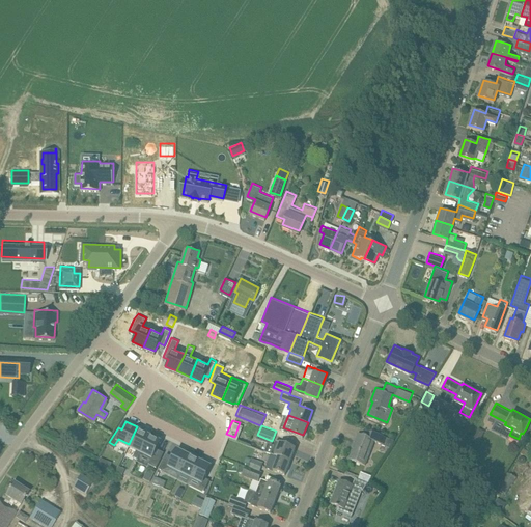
[(149,434),(137,426),(129,444),(137,447),(134,453),(138,456),(141,450),(149,434)]
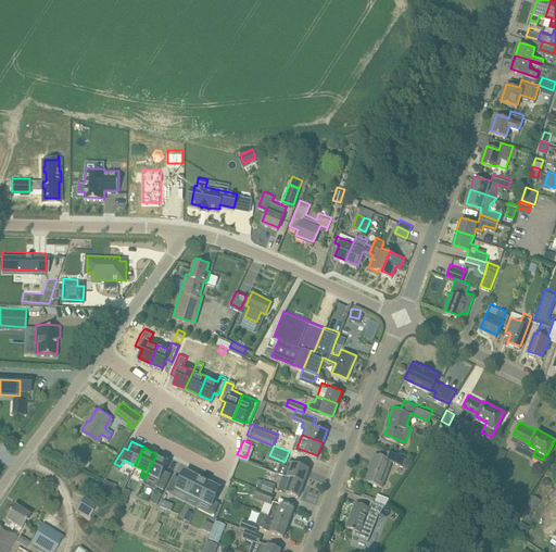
[(388,456),(375,452),(371,461),(373,461),(366,477),(382,484),(392,459),(400,462),(400,463),(408,466),(413,459),(391,450),(388,456)]
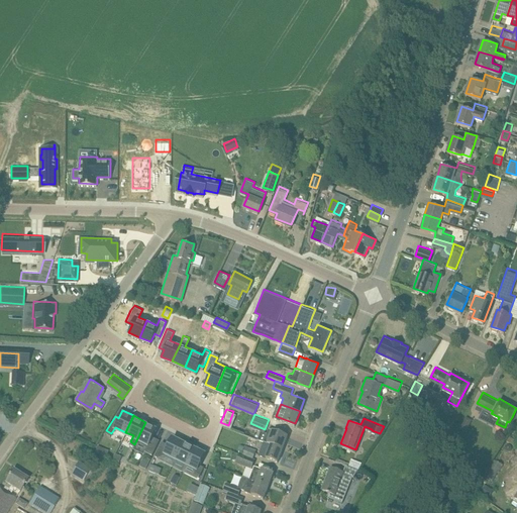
[(157,427),(145,422),(137,438),(147,443),(144,448),(152,452),(160,438),(152,434),(157,427)]
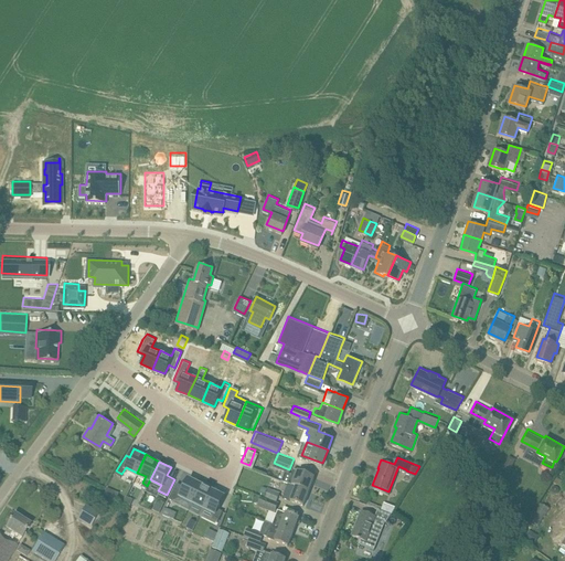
[(315,474),(294,466),(288,480),(296,483),(309,488),(315,474)]
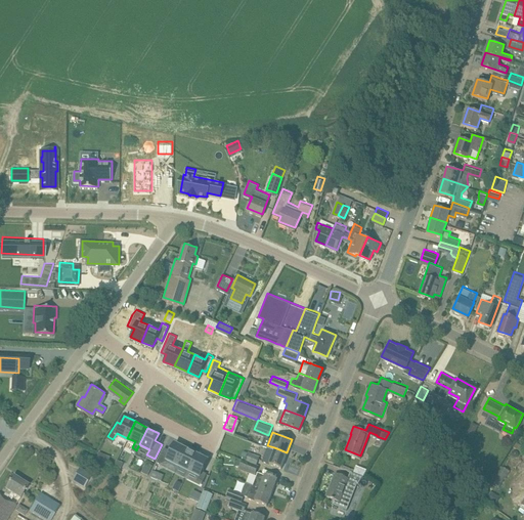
[(186,446),(175,441),(171,448),(164,445),(157,460),(160,462),(167,460),(167,458),(178,463),(186,446)]
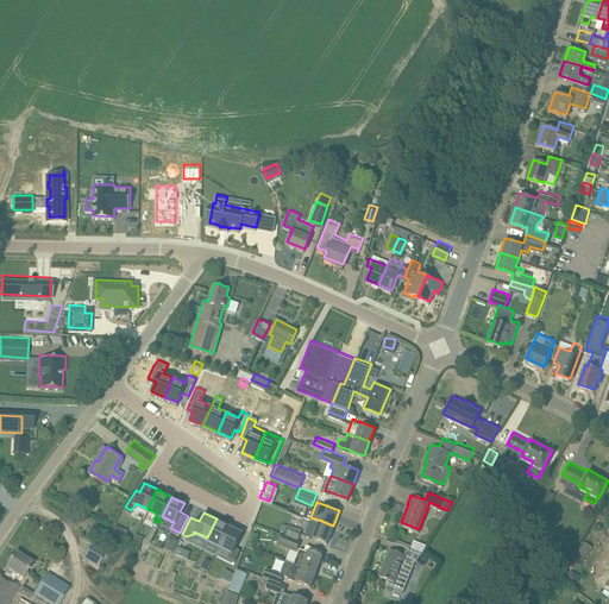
[(327,541),(333,526),(311,517),(319,521),(315,528),(307,526),(305,533),(327,541)]
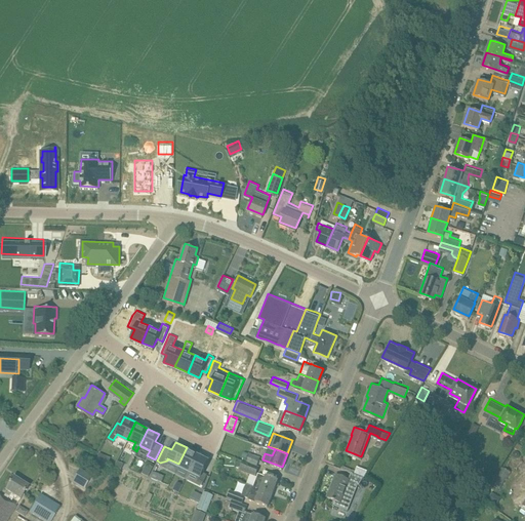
[(197,452),(187,447),(178,464),(189,470),(197,452)]
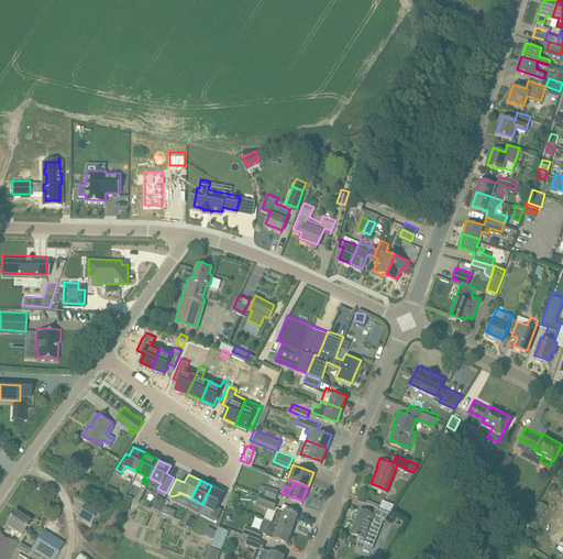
[(105,486),(103,490),(110,492),(111,490),(112,485),(107,483),(105,486)]
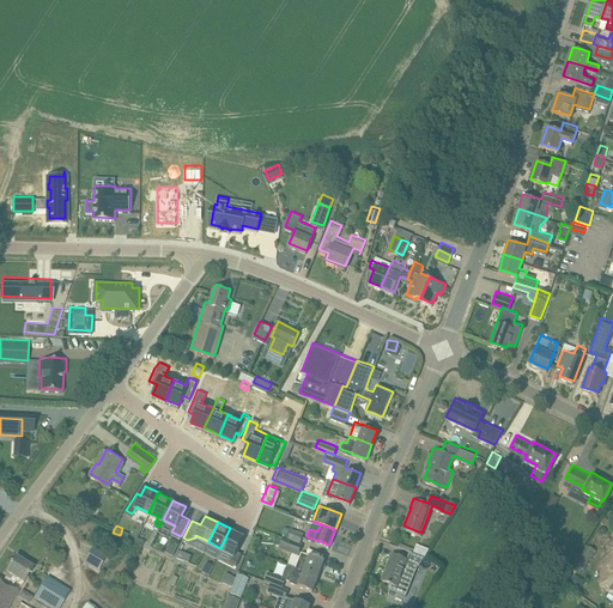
[(290,526),(287,535),(301,540),(304,530),(290,526)]
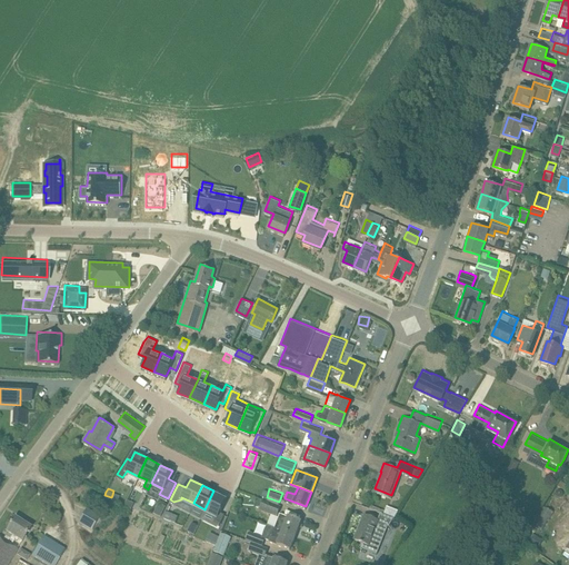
[(226,497),(213,491),(205,509),(216,515),(213,519),(219,522),(225,512),(219,509),(226,497)]
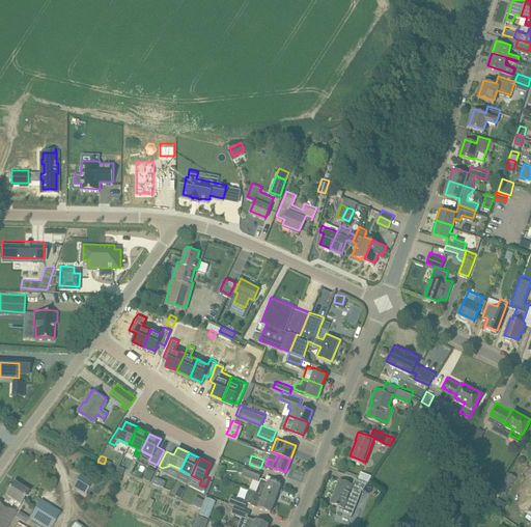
[(243,472),(258,477),(261,470),(246,464),(243,472)]
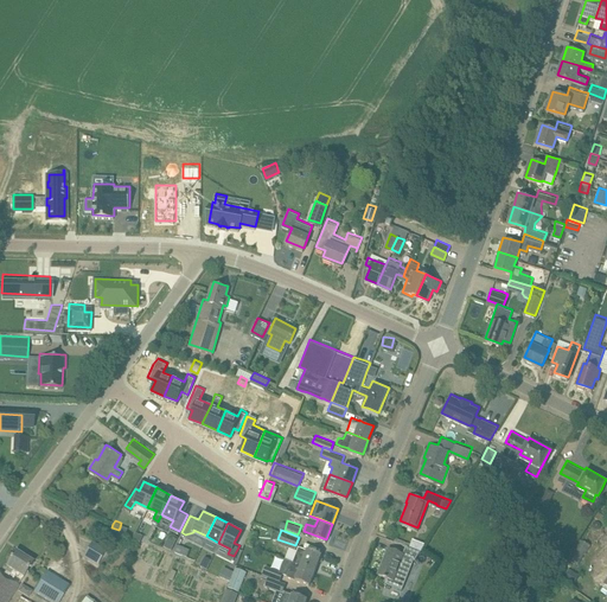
[(407,543),(409,544),(413,536),(397,530),(394,538),(407,543)]
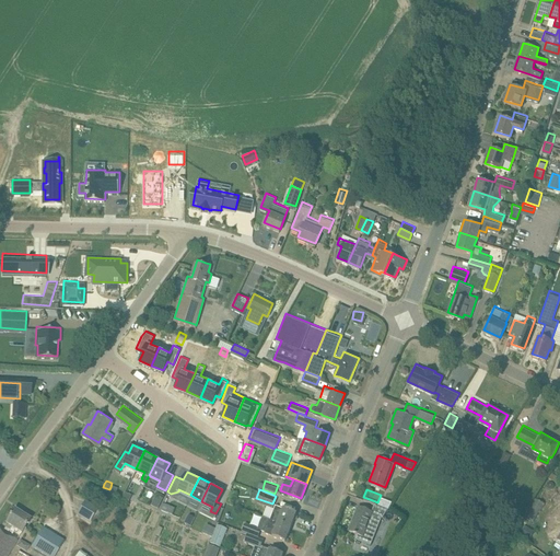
[(475,490),(465,506),(473,511),(482,496),(475,490)]
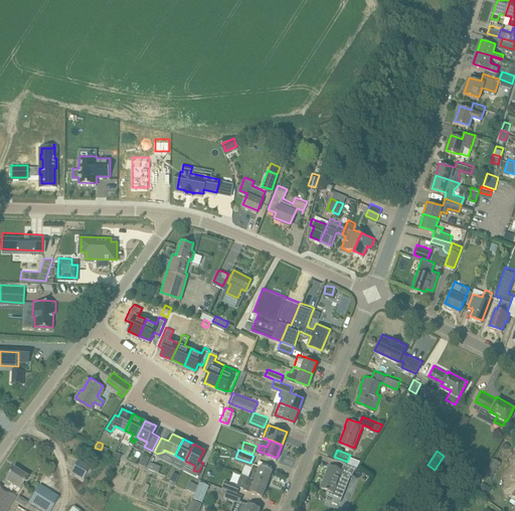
[(143,454),(139,461),(146,464),(149,457),(143,454)]
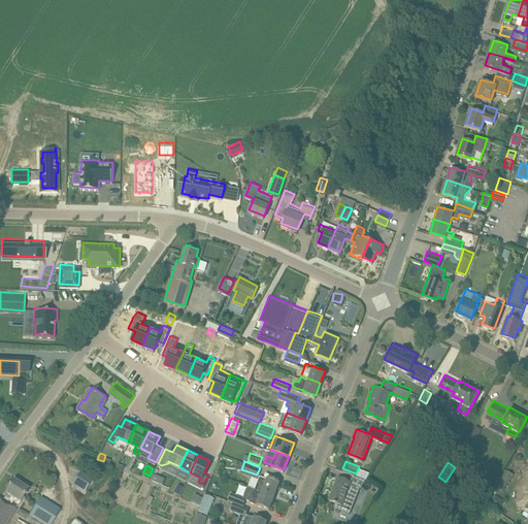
[(493,485),(501,490),(514,471),(505,466),(493,485)]
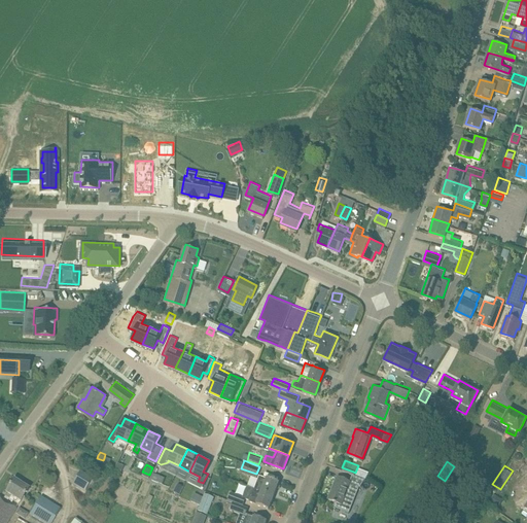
[(72,481),(85,488),(93,475),(80,467),(72,481)]
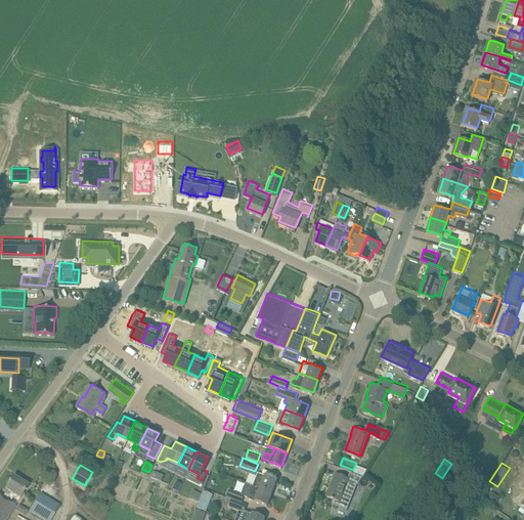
[(277,476),(268,473),(258,469),(253,482),(272,489),(277,476)]
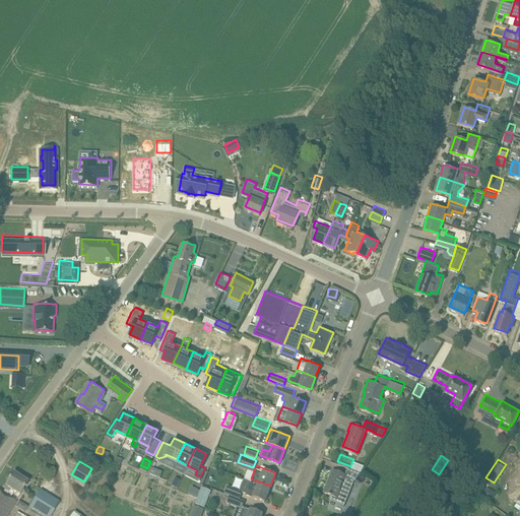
[(353,481),(360,470),(348,465),(345,472),(333,467),(325,490),(330,493),(331,494),(330,498),(344,503),(352,481),(353,481)]
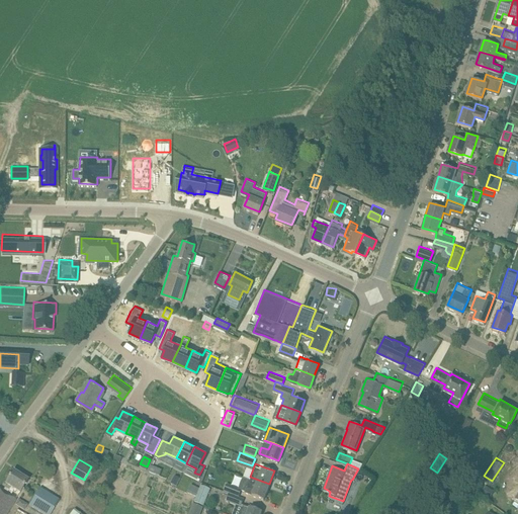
[(27,478),(22,474),(13,468),(6,481),(7,481),(3,488),(0,486),(0,513),(4,513),(16,496),(19,489),(20,490),(27,478)]
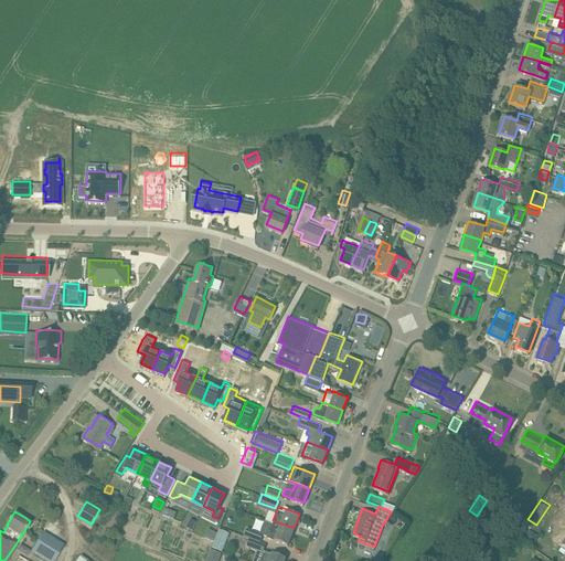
[(191,516),(187,524),(192,527),(196,519),(191,516)]
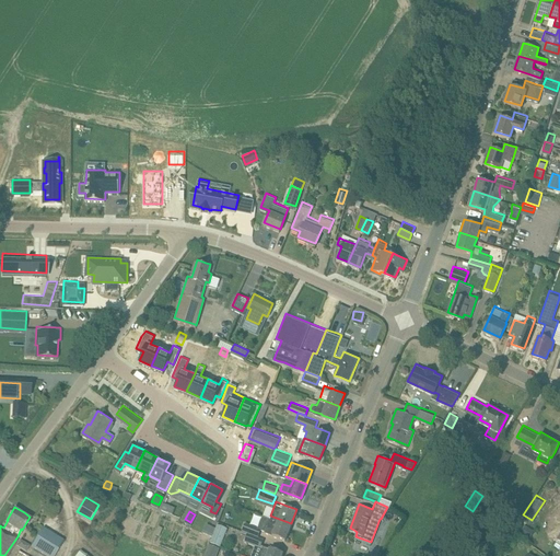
[(270,516),(263,512),(258,524),(246,519),(243,528),(248,530),(259,534),(261,526),(266,528),(265,530),(286,539),(291,523),(270,516)]
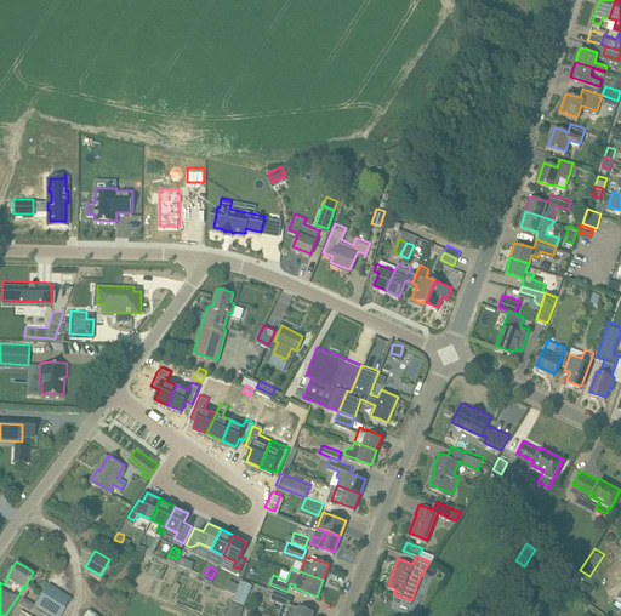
[(229,577),(226,583),(234,588),(238,581),(229,577)]
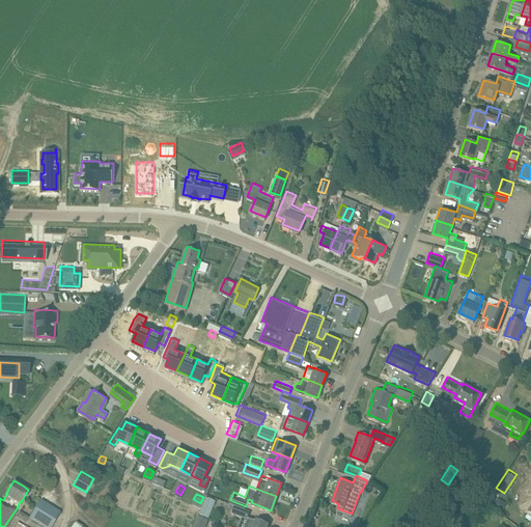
[(216,498),(206,494),(199,511),(208,515),(216,498)]
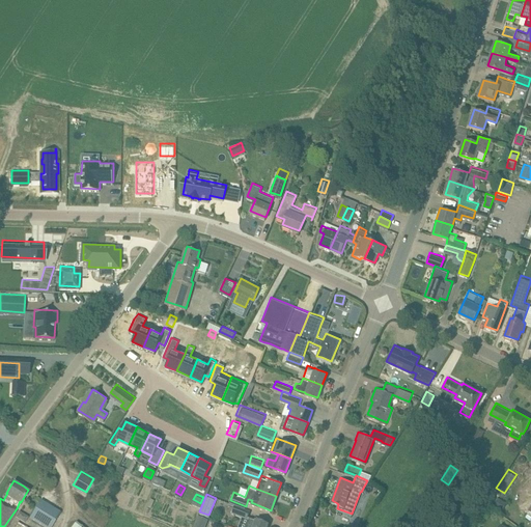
[(497,496),(493,502),(500,506),(504,499),(498,495),(497,496)]
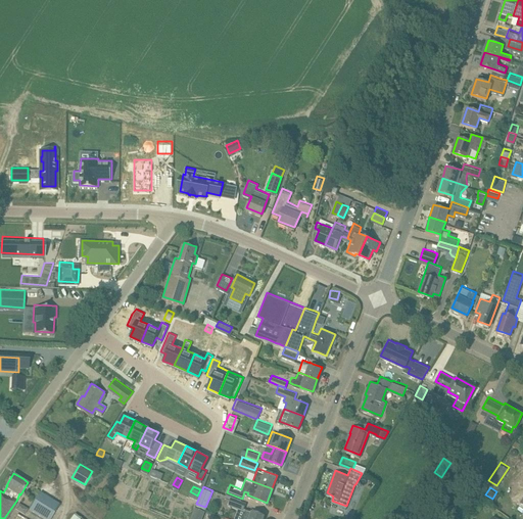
[(41,489),(30,508),(48,518),(49,518),(60,502),(41,489)]
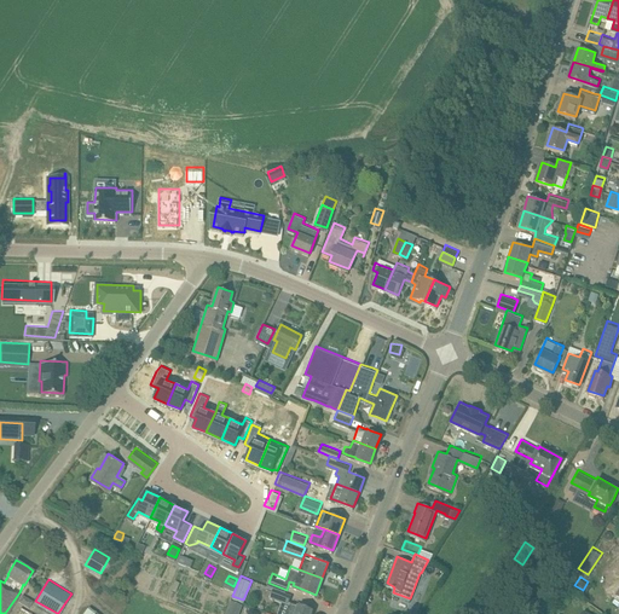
[(287,590),(275,585),(271,594),(289,601),(293,592),(287,590)]
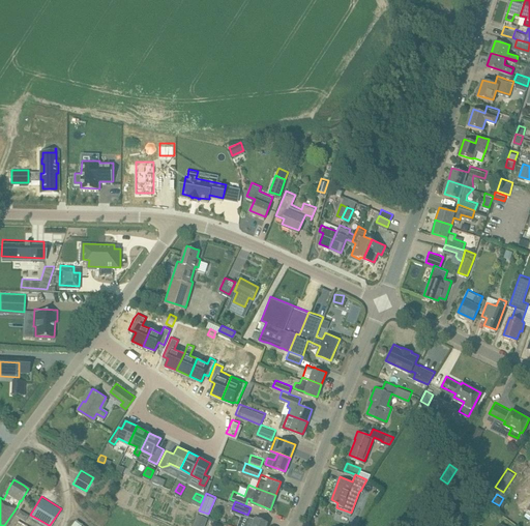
[(203,525),(207,516),(198,512),(193,525),(203,525)]
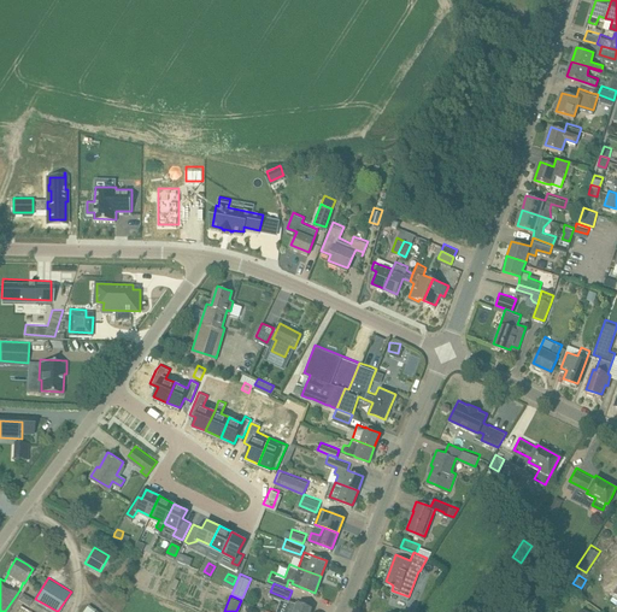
[(297,601),(291,599),(285,611),(310,611),(312,606),(297,600),(297,601)]
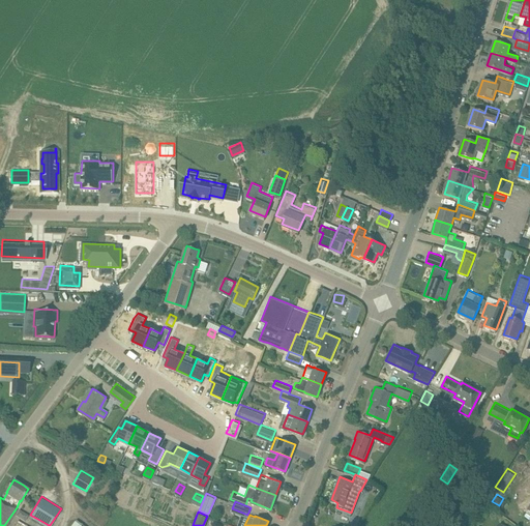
[(77,525),(80,522),(72,517),(66,525),(77,525)]
